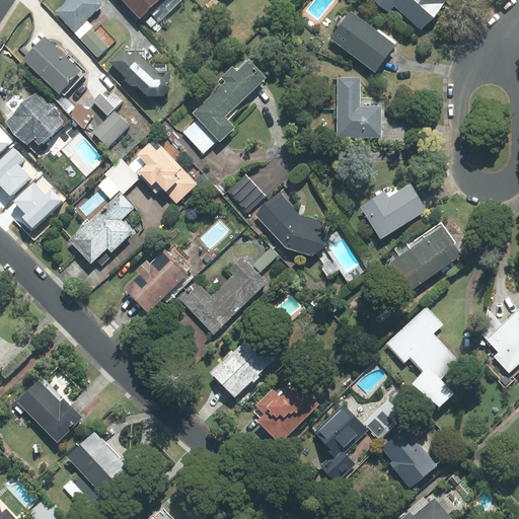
[(97,0),(69,0),(56,12),(99,59),(113,46),(90,22),(104,8),(97,0)]
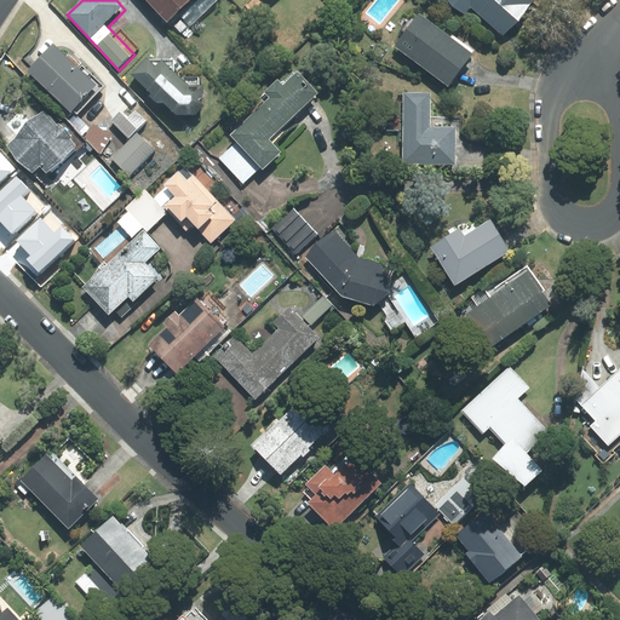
[(145,0),(167,22),(189,0),(145,0)]
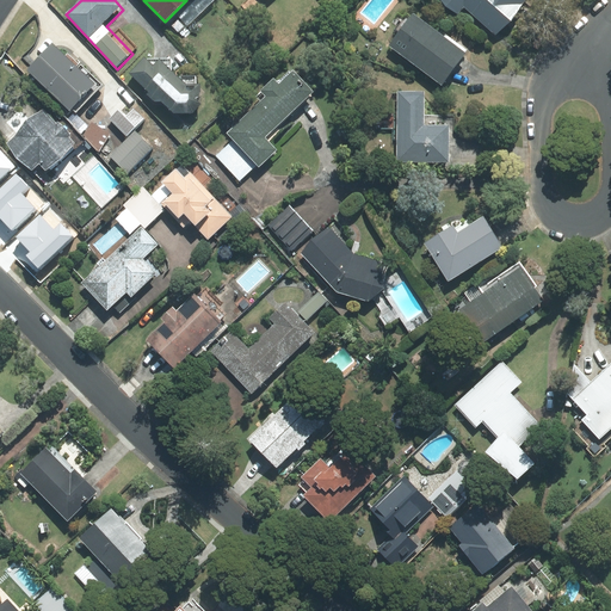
[(189,0),(176,12),(187,25),(213,0),(189,0)]
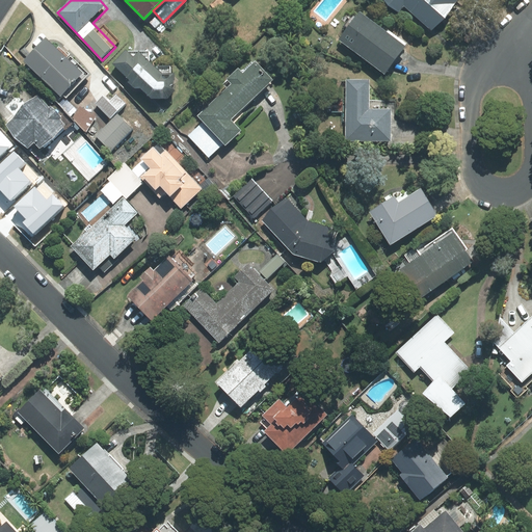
[(386,0),(399,11),(404,6),(431,29),(456,0),(386,0)]
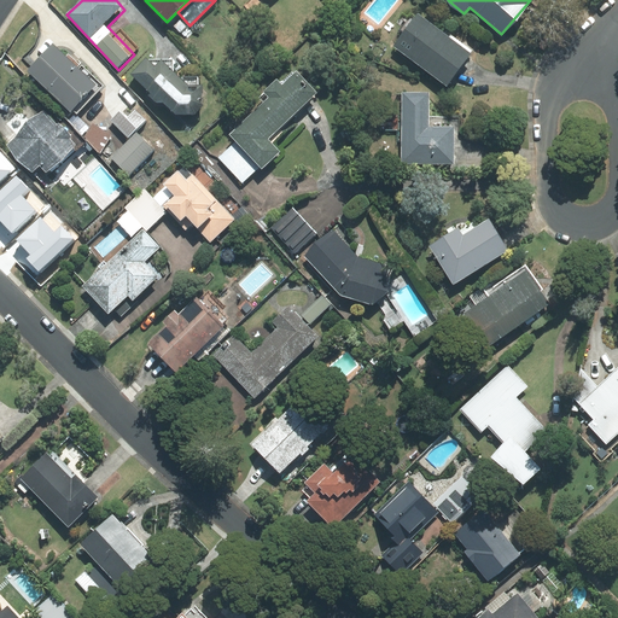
[(471,54),(418,15),(394,46),(447,86),(471,54)]
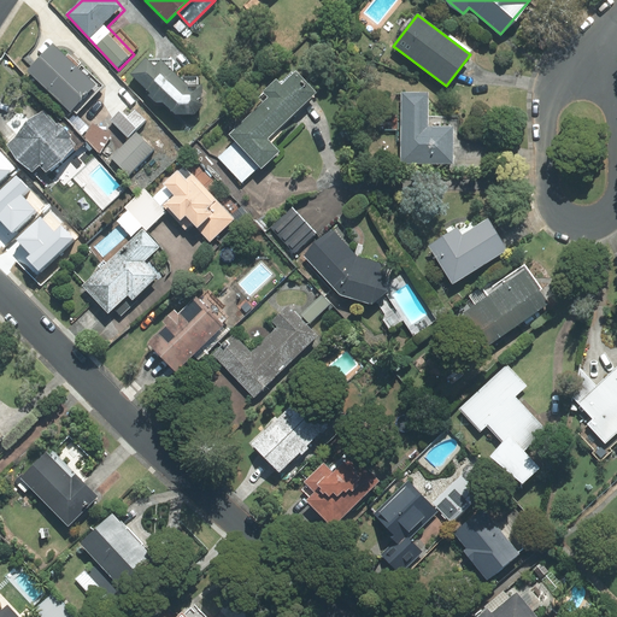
[(57,43),(30,72),(77,116),(104,87),(57,43)]
